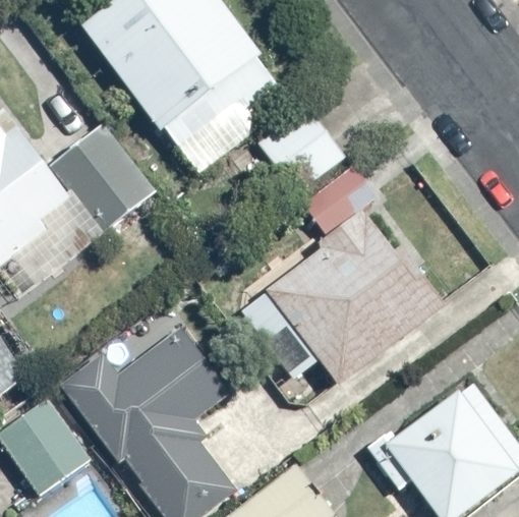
[(114,0),(80,25),(161,133),(165,126),(182,151),(280,82),(221,0),(114,0)]
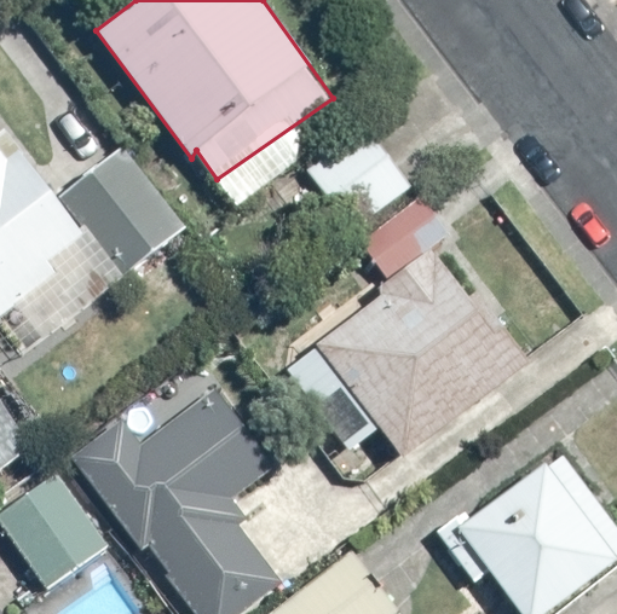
[(367,128),(307,168),(356,225),(414,186),(367,128)]
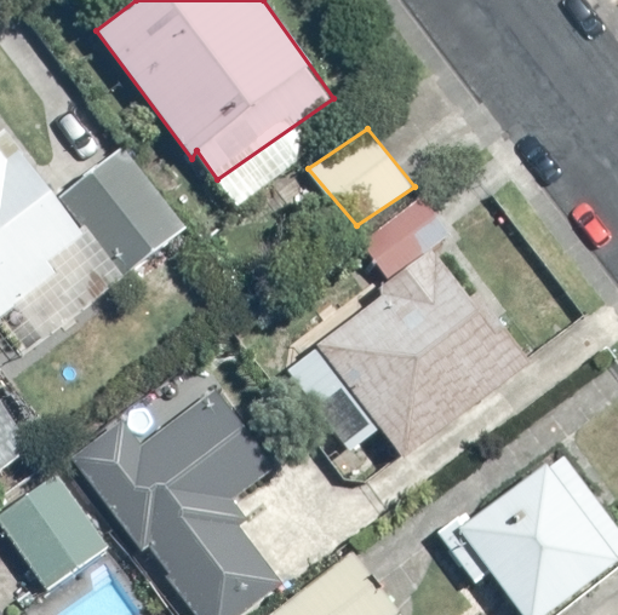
[(186,228),(122,144),(64,191),(129,275),(186,228)]
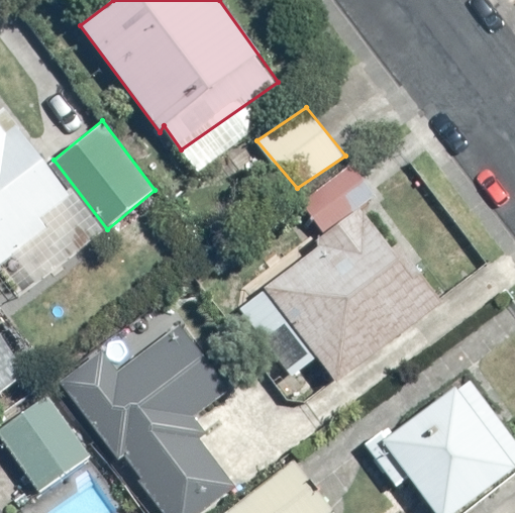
[(7,130),(0,122),(0,268),(48,226),(42,220),(70,196),(18,127),(7,130)]
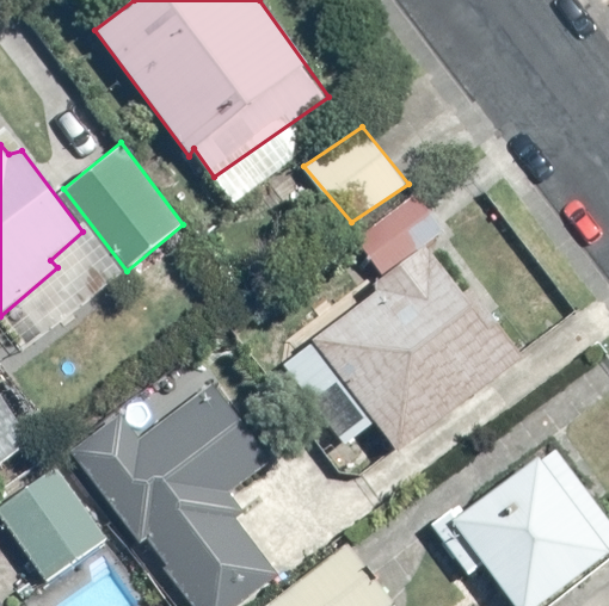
[(443,229),(414,193),(361,242),(385,274),(443,229)]
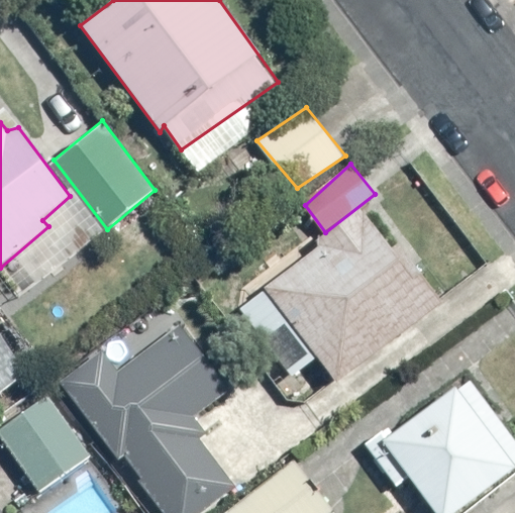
[(338,385),(442,306),(399,243),(393,247),(362,209),(319,238),(323,244),(266,288),(332,377),(338,385)]
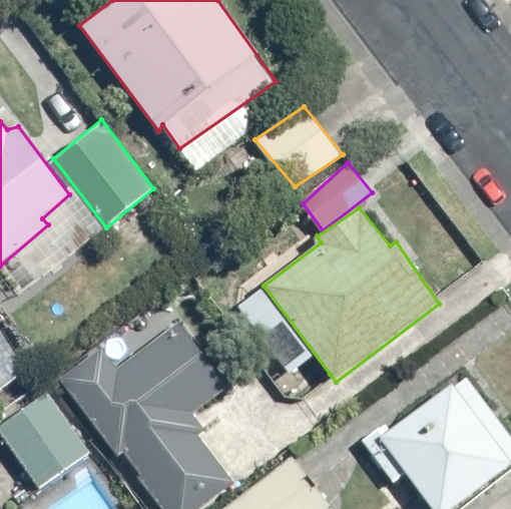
[(118,366),(101,345),(60,378),(165,508),(200,508),(235,485),(201,435),(207,428),(193,413),(226,389),(179,324),(118,366)]
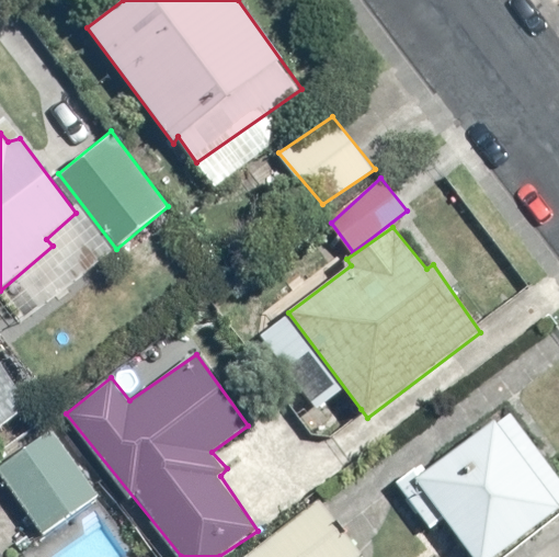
[(0,428),(27,406),(0,370),(0,428)]
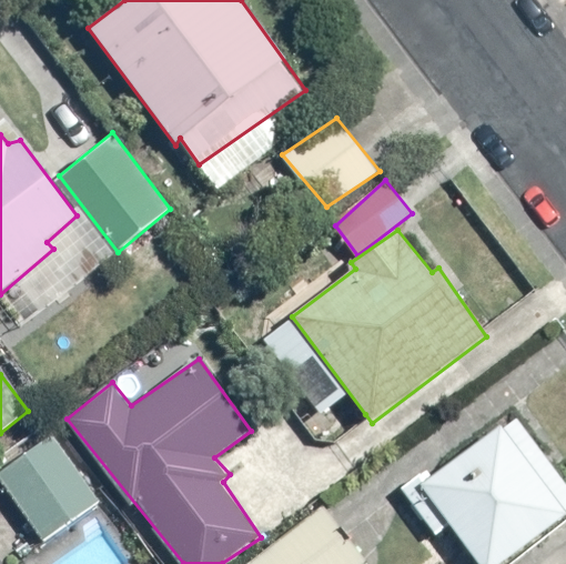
[(565,481),(515,419),(436,477),(428,465),(401,485),(435,532),(448,524),(478,563),(504,563),(565,517),(565,481)]
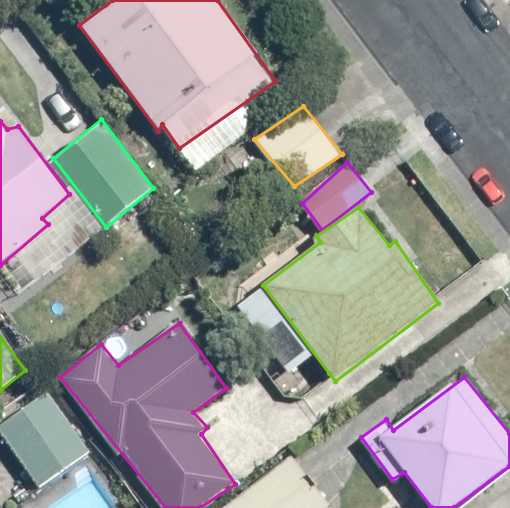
[(90,451),(44,392),(0,423),(0,427),(40,483),(90,451)]
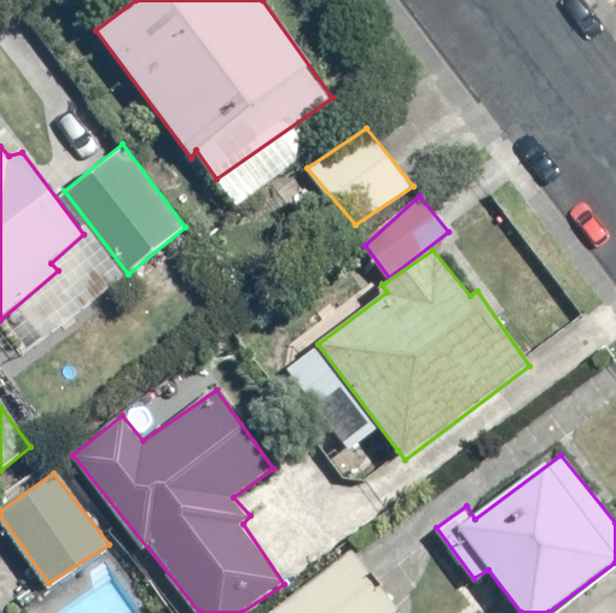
[(396,612),(404,608),(350,547),(269,612),(396,612)]
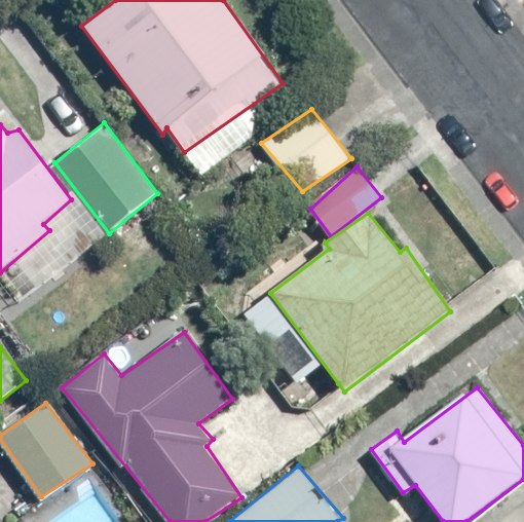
All buildings are outlined.
